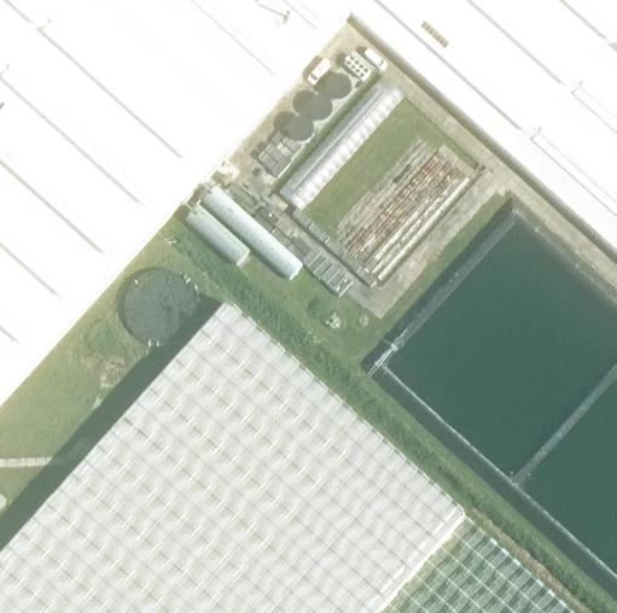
[(0,0),(0,401),(350,12),(616,251),(616,0),(0,0)]
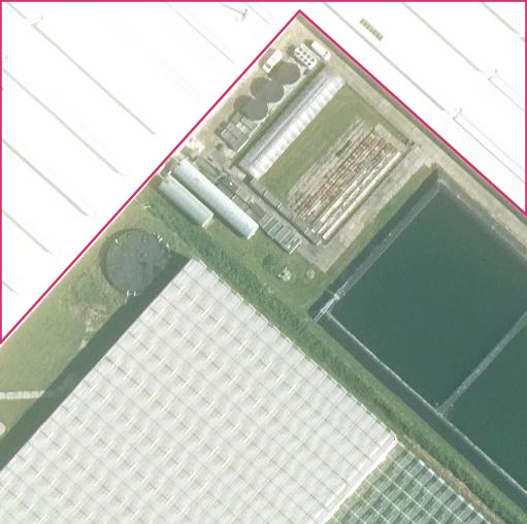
[(239,158),(257,174),(346,78),(328,62),(239,158)]
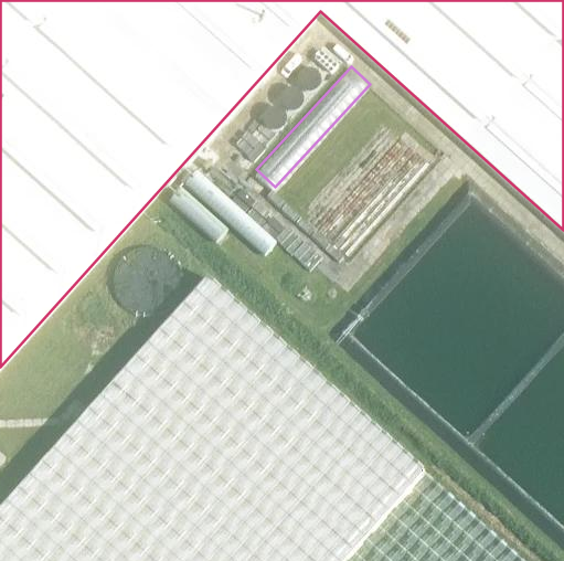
[(273,236),(201,171),(189,184),(261,250),(273,236)]
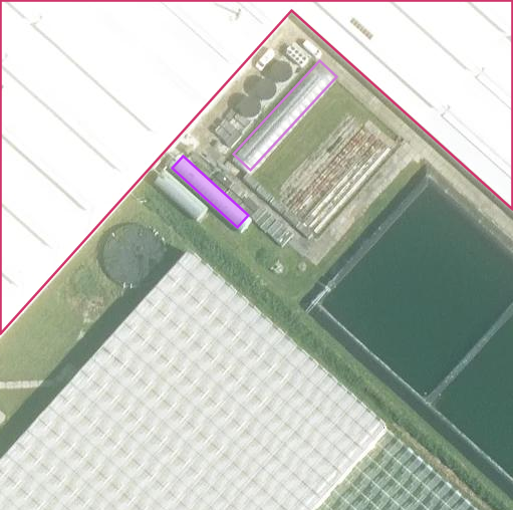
[(187,250),(0,459),(0,509),(307,509),(383,426),(187,250)]
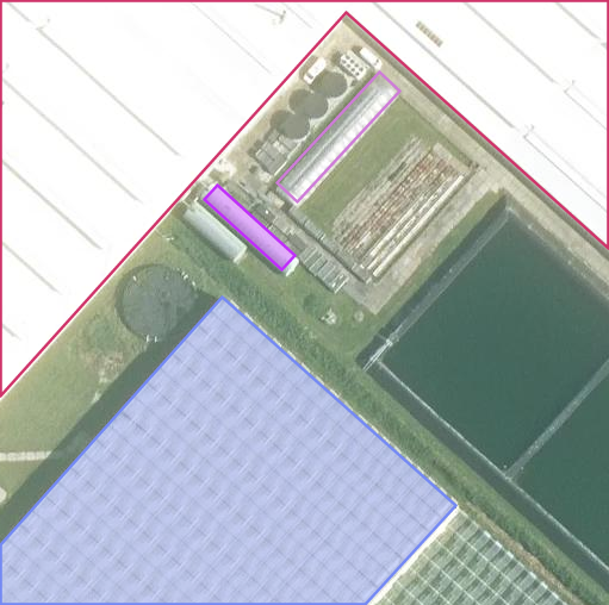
[(567,604),(455,505),(365,604),(567,604)]
